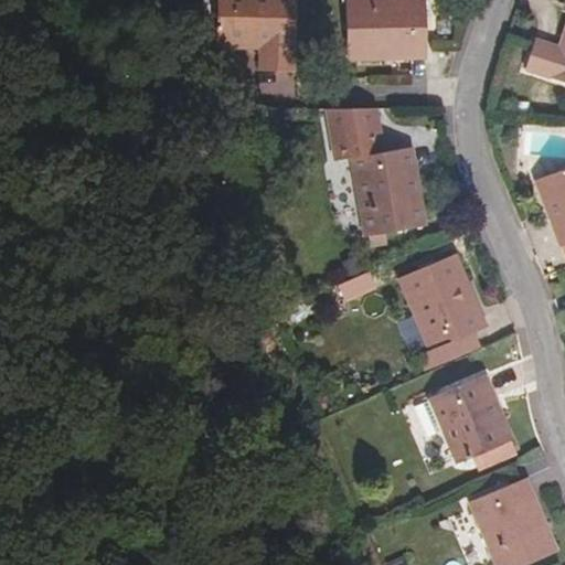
[(296,73),(297,0),(216,0),(215,49),(259,50),(258,73),(296,73)]
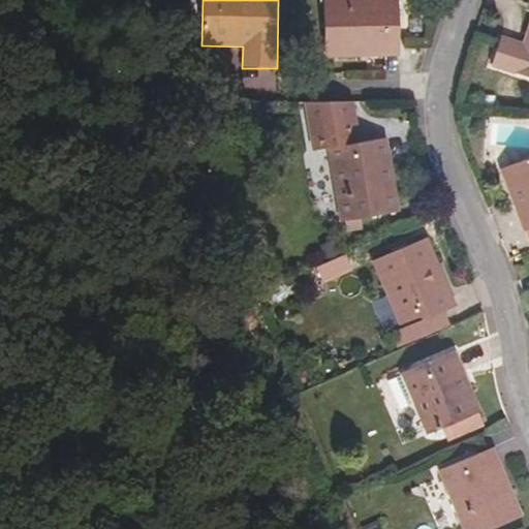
[(399,0),(323,0),(325,57),(356,56),(356,50),(400,50),(399,0)]
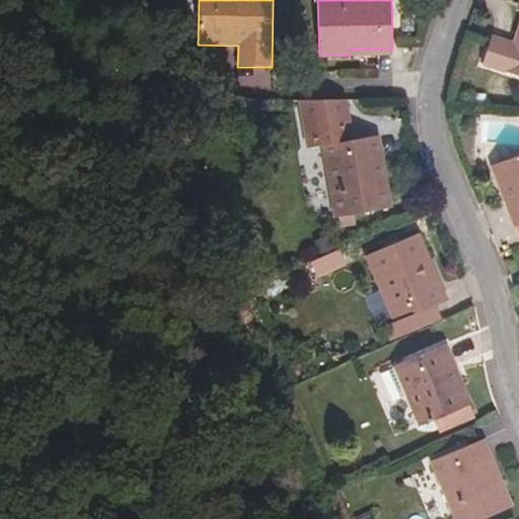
[(518,29),(515,44),(512,43),(492,36),(483,65),(518,76),(518,29)]
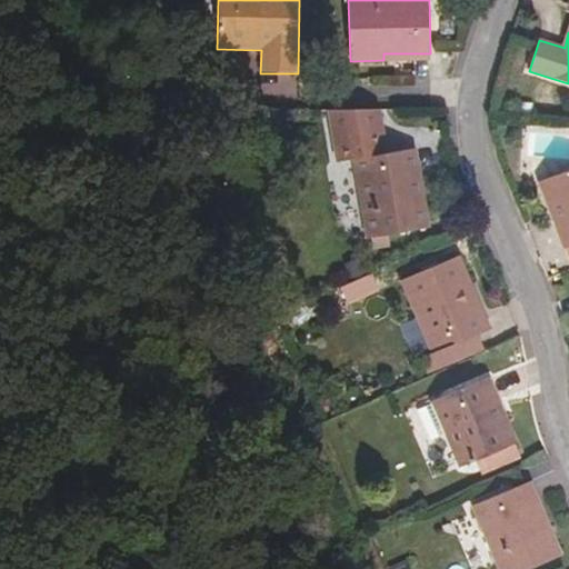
[(331,163),(353,160),(367,240),(430,229),(423,195),(417,196),(409,150),(381,155),(373,111),(323,120),(331,163)]
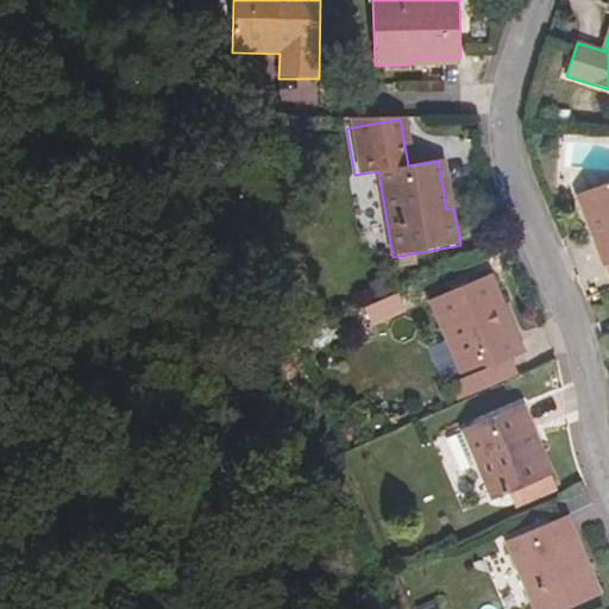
[(453,208),(445,159),(438,161),(446,209),(453,208)]
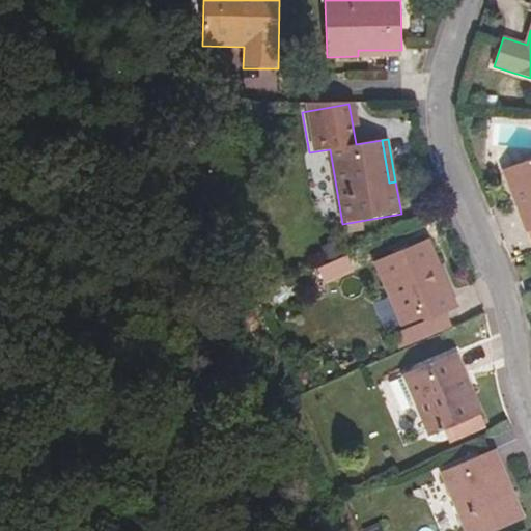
[(530,159),(514,165),(511,156),(501,160),(504,169),(506,168),(521,206),(516,207),(527,232),(528,232),(530,241),(530,159)]
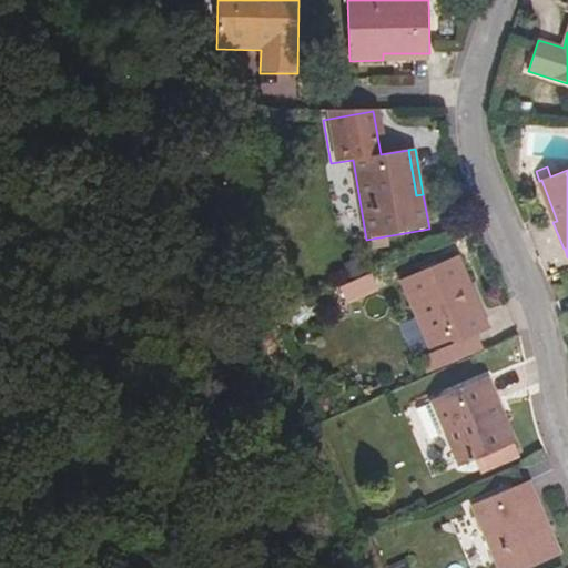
[(557,221),(541,180),(539,181),(537,182),(553,222),(557,221)]
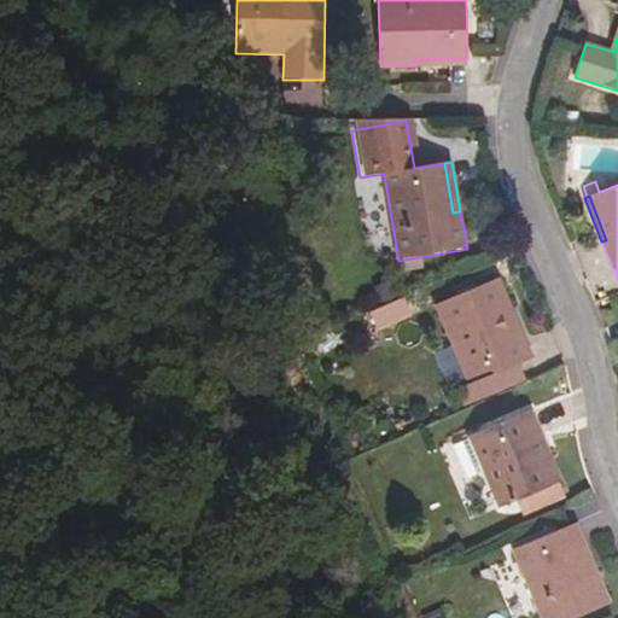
[(513,312),(499,278),(435,305),(470,386),(465,388),(472,404),(524,382),(517,366),(528,361),(507,314),(513,312)]
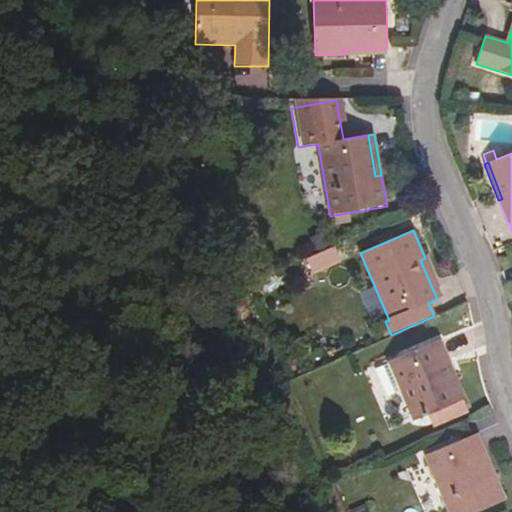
[(425,258),(420,260),(437,299),(442,297),(425,258)]
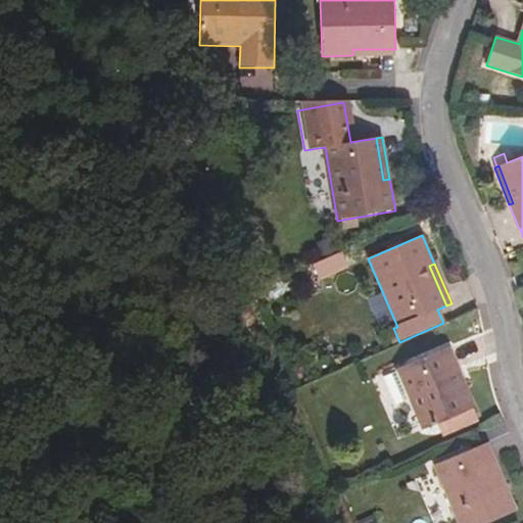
[(460,370),(449,346),(396,369),(423,430),(430,427),(435,425),(441,438),(478,422),(457,372),(460,370)]
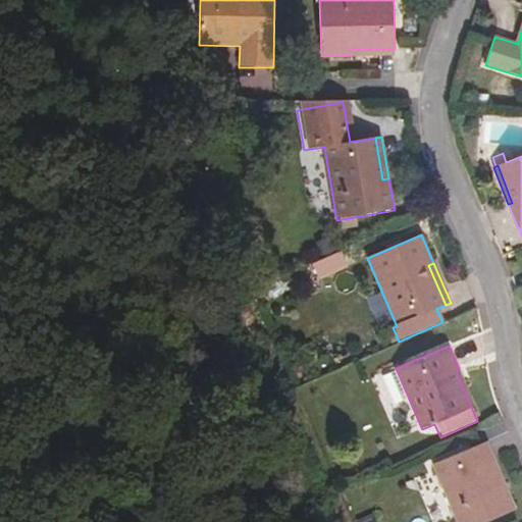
[(475,406),(459,369),(456,371),(472,408),(475,406)]
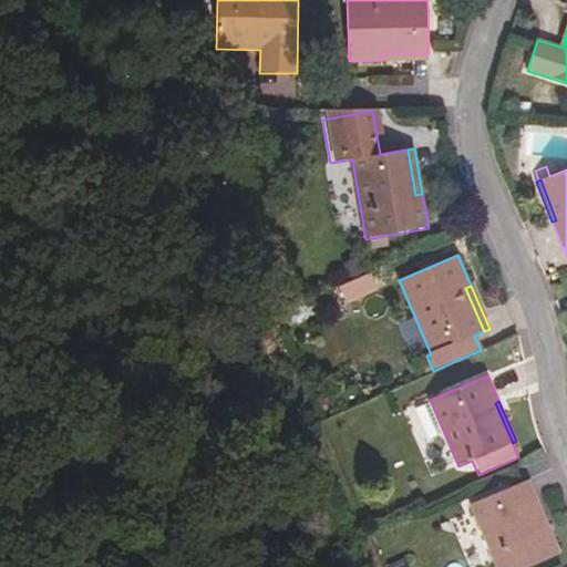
[(428,403),(414,408),(423,435),(437,431),(428,403)]
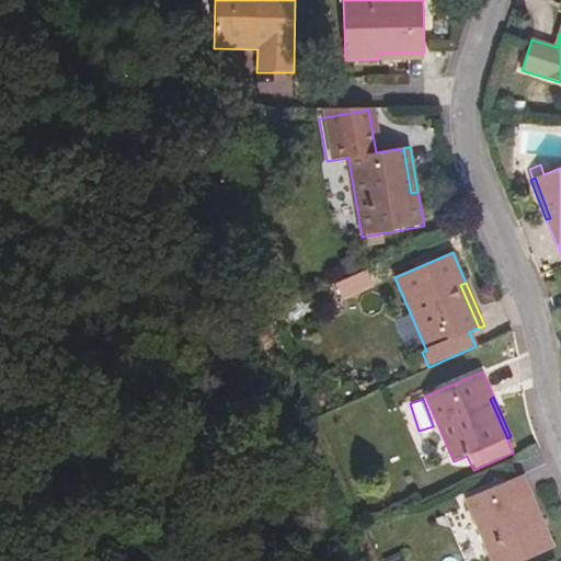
[(473,470),(467,456),(461,458),(468,472),(473,470)]
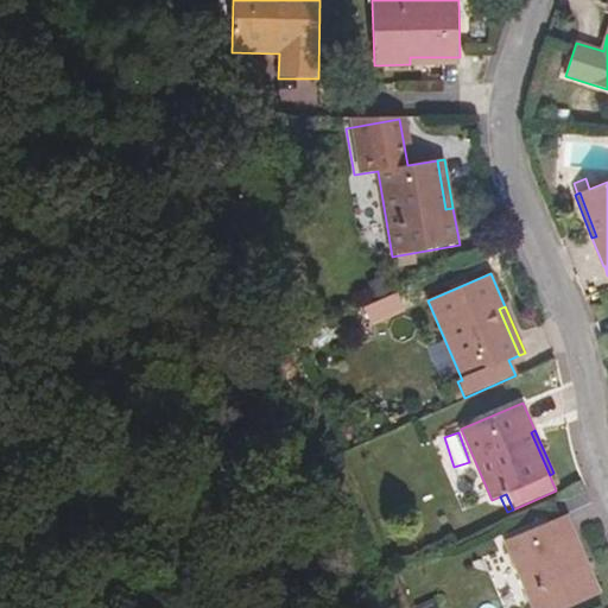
[(587,559),(567,514),(561,517),(580,563),(587,559)]
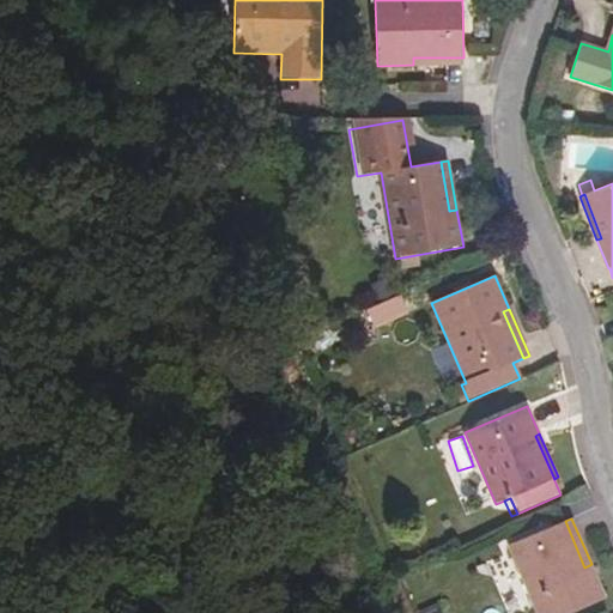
[(584,568),(565,521),(508,545),(536,612),(571,612),(606,599),(592,564),(584,568)]
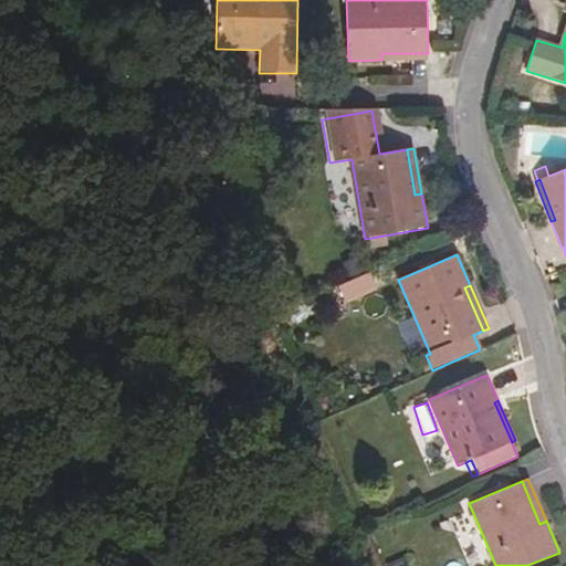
[(384,563),(385,565),(405,565),(402,556),(384,563)]
